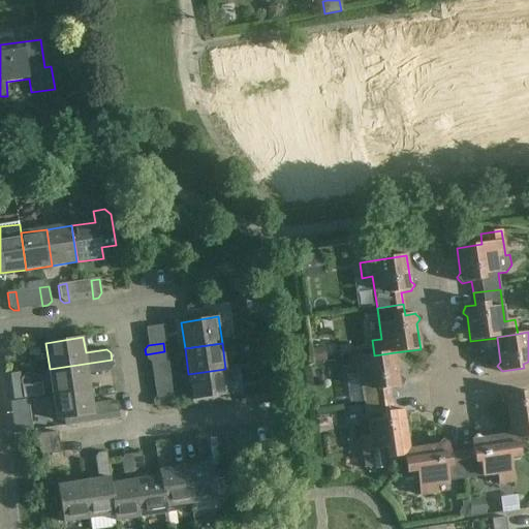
[(164,351),(146,354),(146,360),(151,363),(165,361),(164,351)]
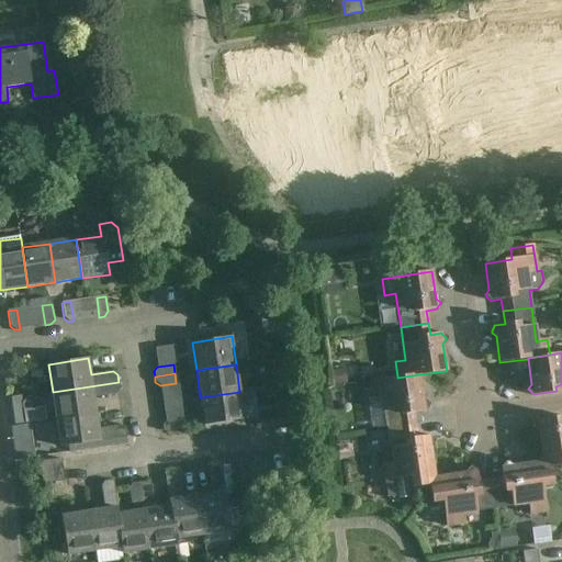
[(388,429),(416,425),(414,413),(425,412),(425,411),(428,406),(427,404),(424,401),(419,374),(397,378),(397,377),(370,381),(372,398),(383,396),(388,428),(388,429)]
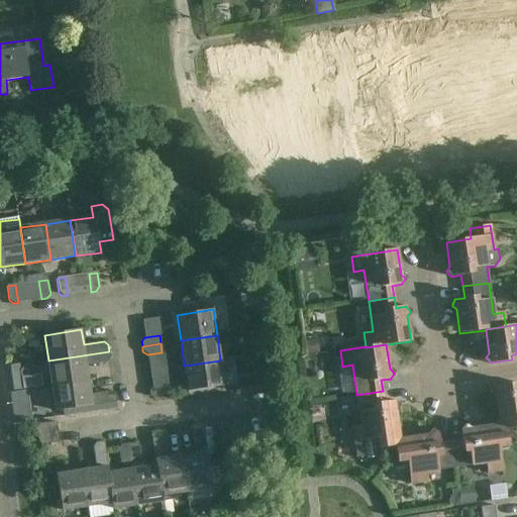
[(48,360),(53,386),(89,380),(87,366),(107,363),(110,357),(109,351),(48,360)]
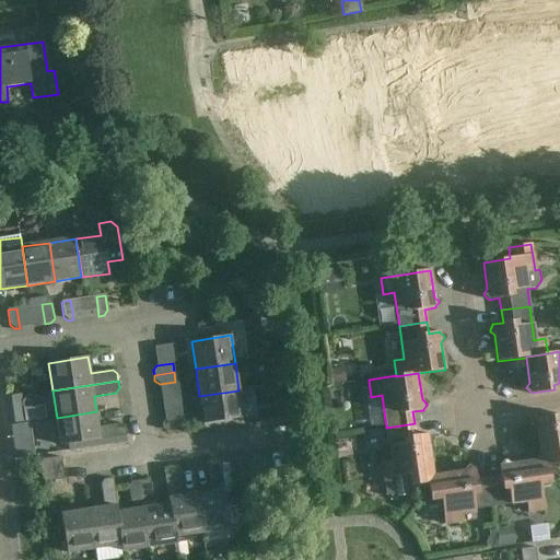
[(238,391),(199,396),(203,424),(243,418),(238,391)]
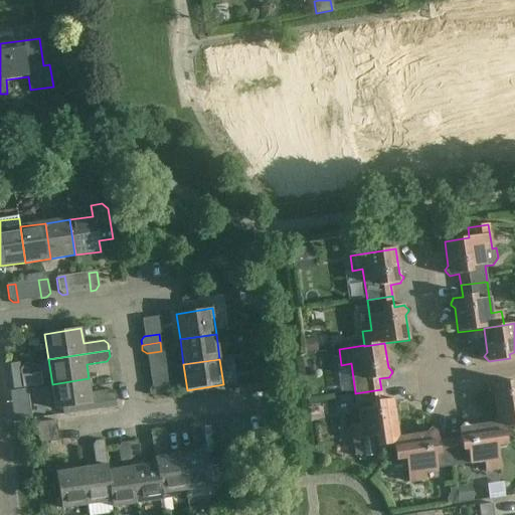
[(13,389),(23,388),(19,363),(6,365),(9,390),(13,389)]
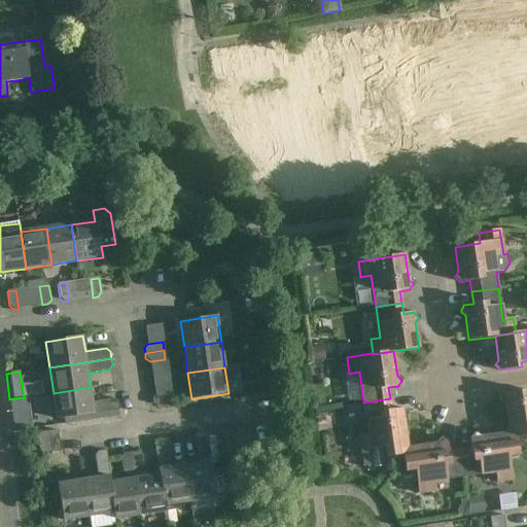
[(93,401),(91,387),(54,393),(58,419),(119,410),(118,401),(114,398),(93,401)]
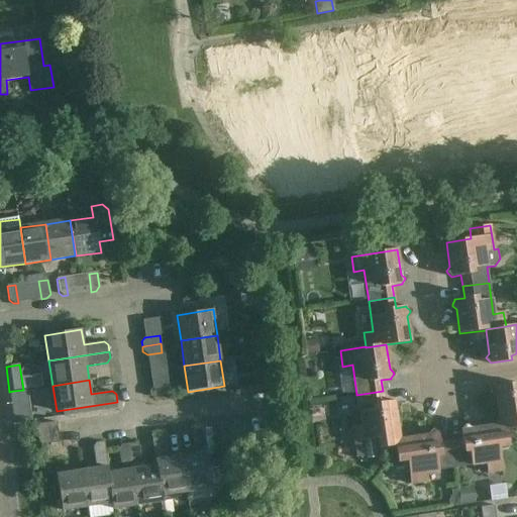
[(495,395),(499,425),(506,429),(516,427),(516,388),(515,383),(494,385),(494,387),(491,391),(492,392),(495,395)]
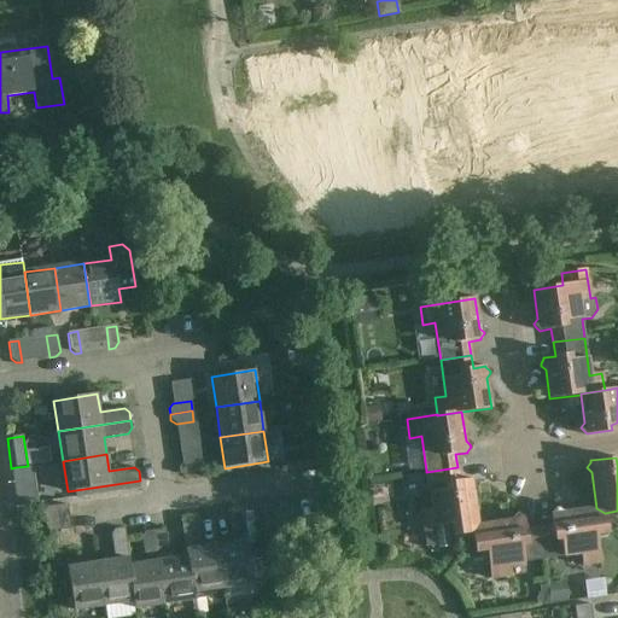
[(200,471),(199,461),(181,465),(178,467),(179,474),(200,471)]
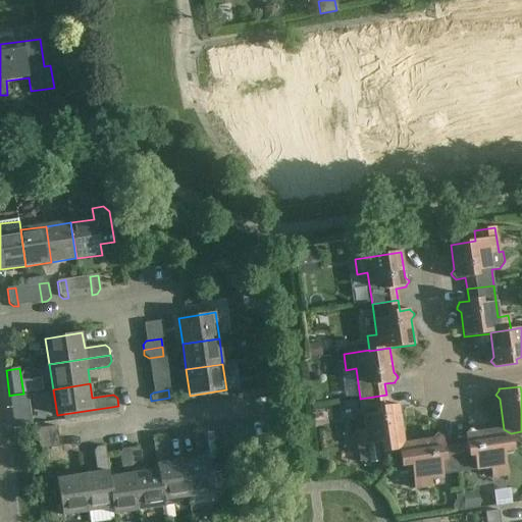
[(360,398),(343,401),(344,408),(361,405),(365,430),(355,432),(357,448),(358,448),(360,461),(369,460),(369,464),(380,462),(379,458),(382,458),(384,454),(395,452),(398,452),(404,445),(399,415),(402,411),(402,410),(398,407),(398,406),(388,407),(386,395),(360,399),(360,398)]
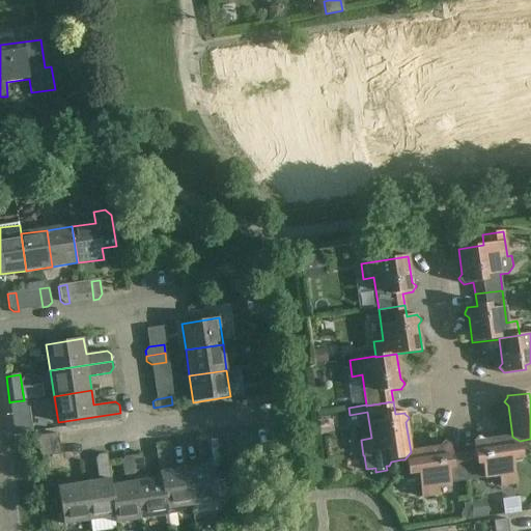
[(60,454),(57,434),(36,437),(39,457),(60,454)]
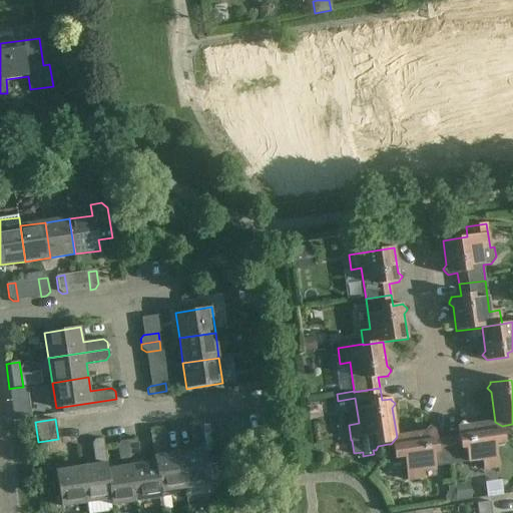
[(459,437),(447,438),(451,465),(482,460),(484,470),(499,467),(495,444),(504,442),(502,426),(495,422),(467,426),(463,423),(462,423),(459,427),(457,427),(459,437)]
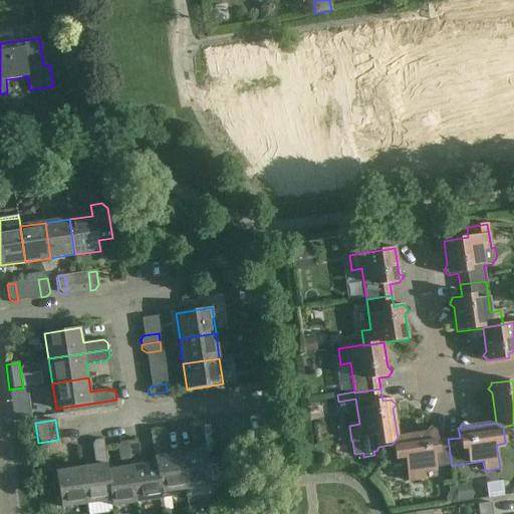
[(195,452),(181,454),(186,488),(185,489),(187,500),(214,497),(212,486),(219,485),(224,481),(225,475),(224,468),(221,463),(214,461),(209,462),(203,426),(195,427),(192,431),(195,452)]
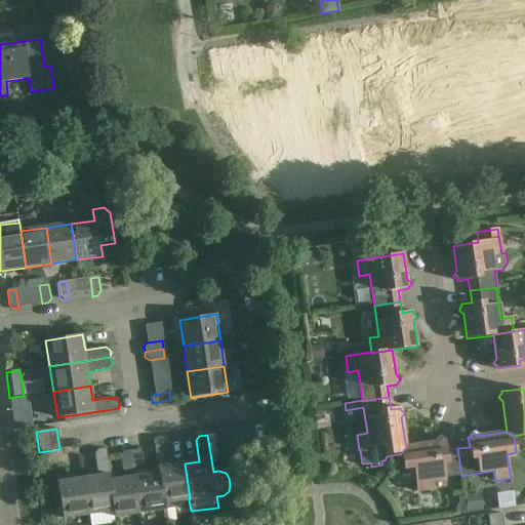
[(436,442),(406,447),(400,454),(403,470),(412,468),(416,491),(433,489),(431,480),(461,476),(457,448),(447,450),(445,441),(444,441),(440,438),(439,438),(436,442)]
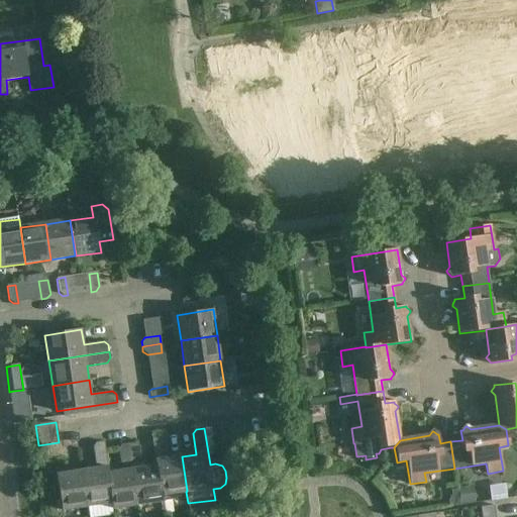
[(163,495),(164,495),(186,492),(187,491),(182,456),(168,458),(165,437),(160,434),(152,435),(157,467),(158,466),(163,495)]
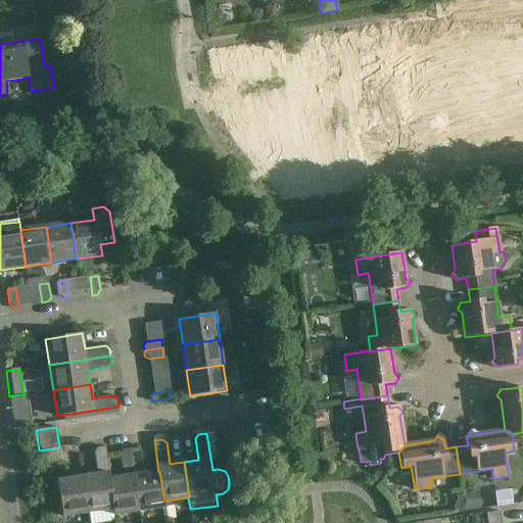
[(84,476),(89,512),(112,509),(114,509),(109,478),(110,478),(106,447),(98,448),(95,453),(98,474),(84,476)]
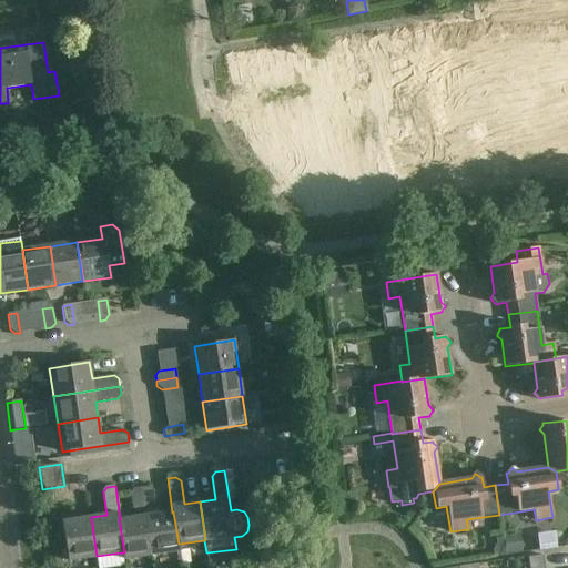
[(142,488),(152,555),(181,550),(180,544),(179,544),(173,511),(172,513),(158,514),(154,490),(149,487),(142,488)]
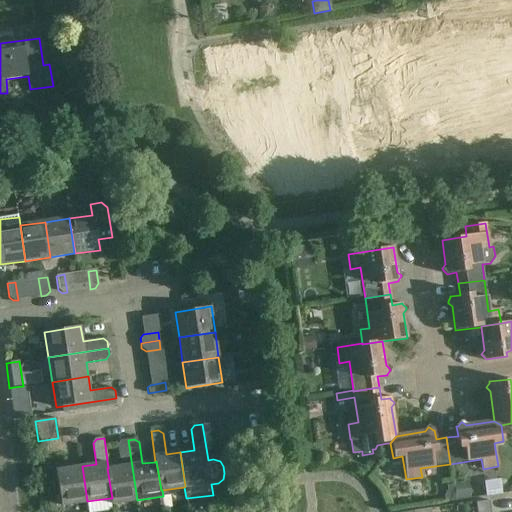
[(111,503),(137,500),(128,440),(122,441),(118,446),(121,466),(108,468),(107,468),(112,498),(110,498),(111,503)]
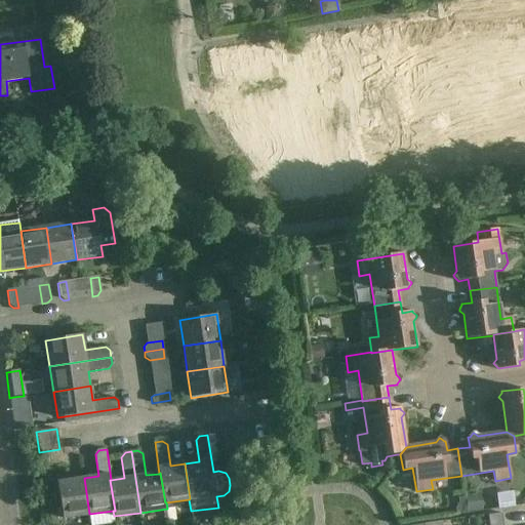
[(89,514),(84,478),(70,480),(69,474),(56,476),(63,518),(89,514)]
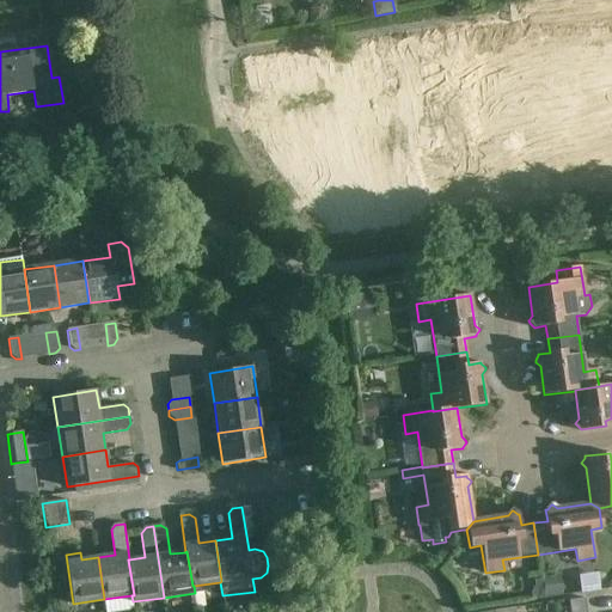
[(567,600),(568,611),(586,611),(585,599),(567,600)]
